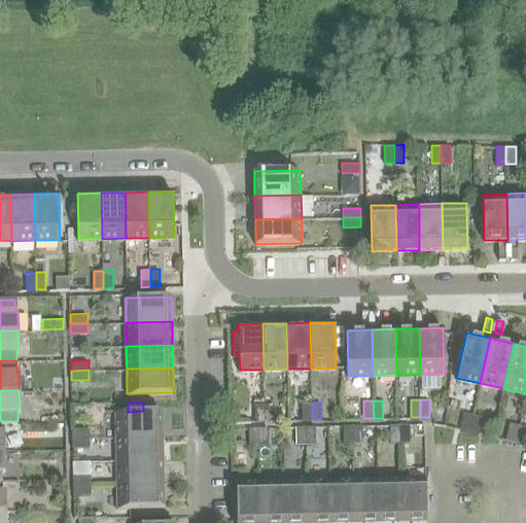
[(274,403),(265,404),(266,420),(275,420),(274,403)]
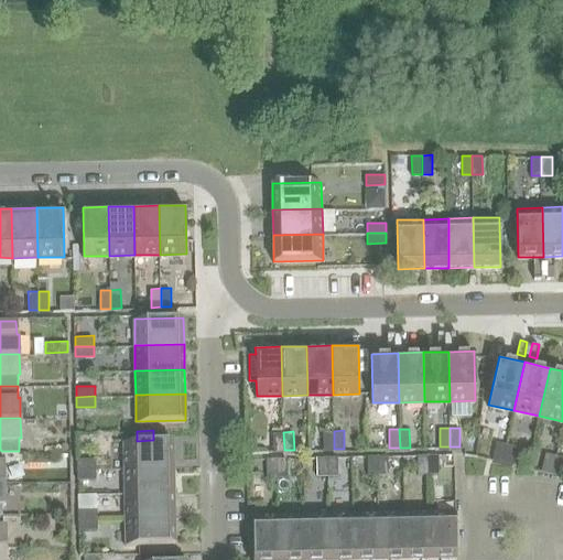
[(334,449),(334,431),(323,431),(324,450),(334,449)]
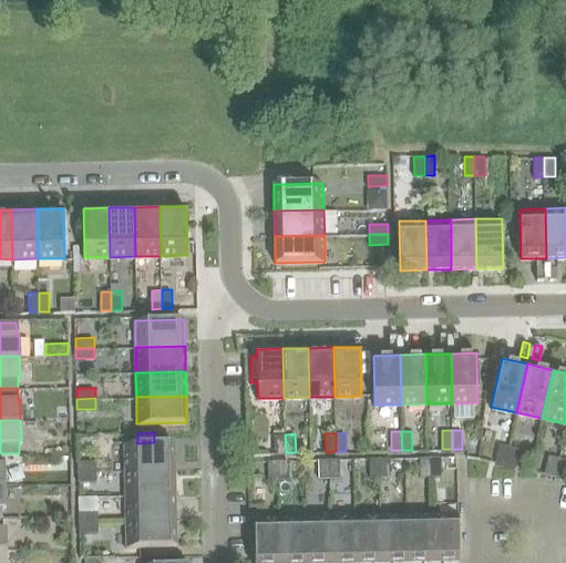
[(275,434),(270,434),(270,453),(275,453),(286,452),(285,434),(275,434)]
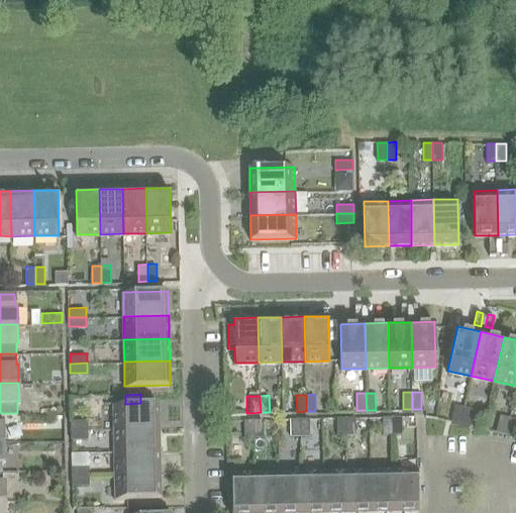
[(113,404),(114,428),(159,427),(159,403),(140,403),(125,404),(113,404)]
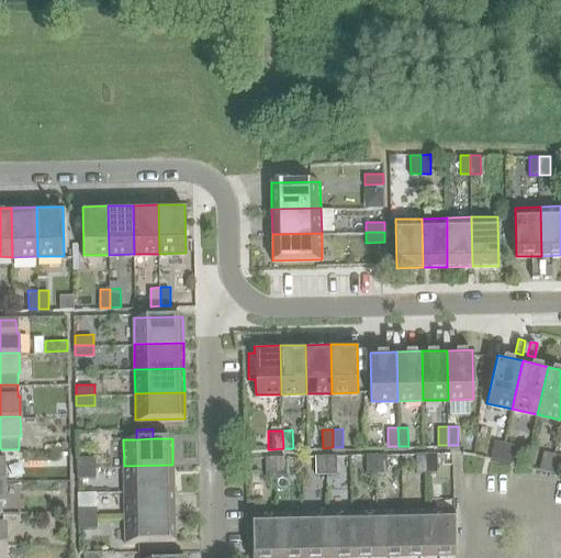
[(491,457),(501,459),(505,442),(495,439),(491,457)]
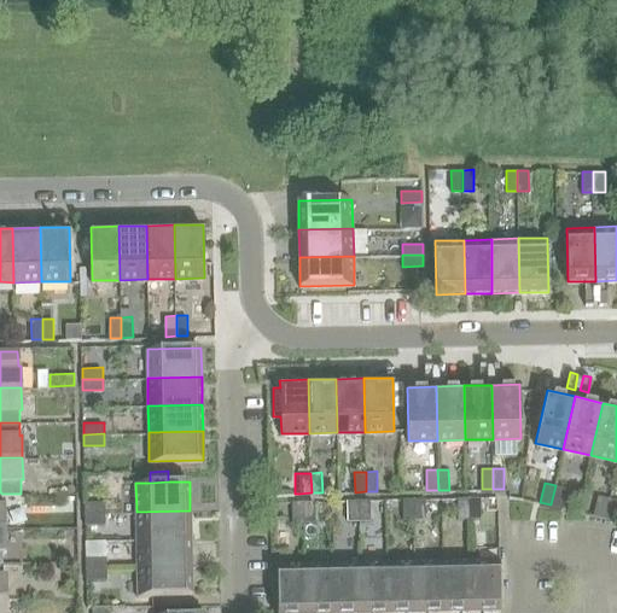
[(556,485),(551,505),(562,507),(566,488),(556,485)]
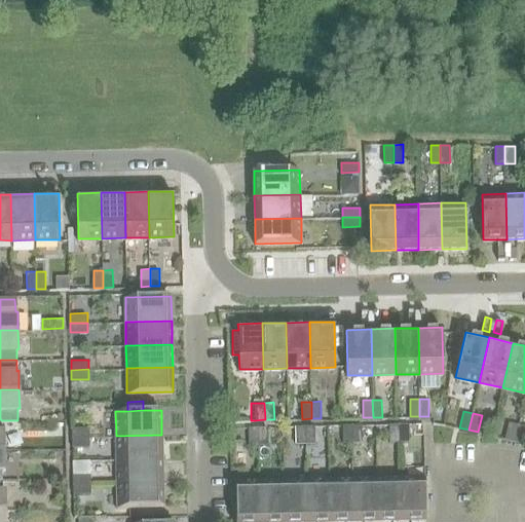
[(504,438),(514,440),(518,423),(509,421),(504,438)]
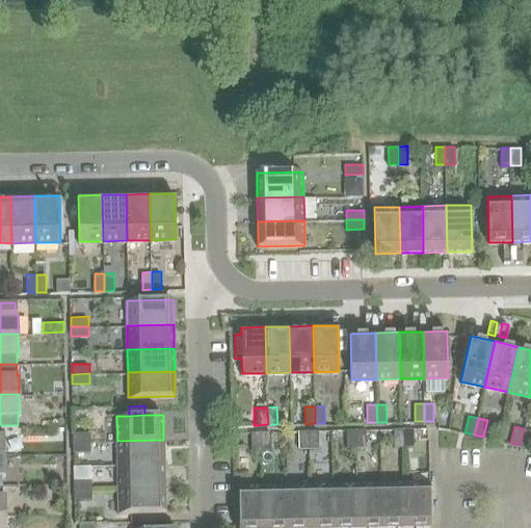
[(414,427),(403,428),(404,446),(414,445),(414,427)]
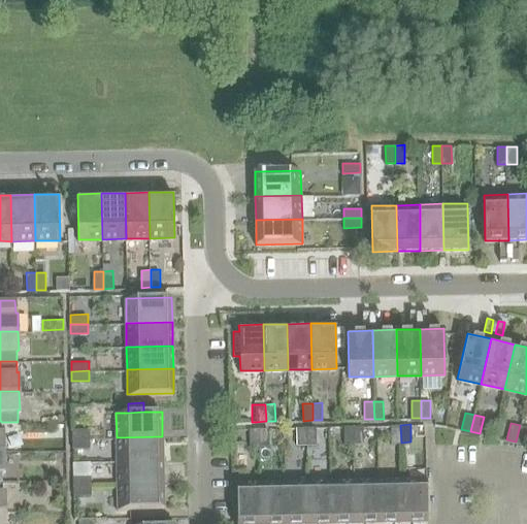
[(363,425),(354,426),(354,444),(364,443),(363,425)]
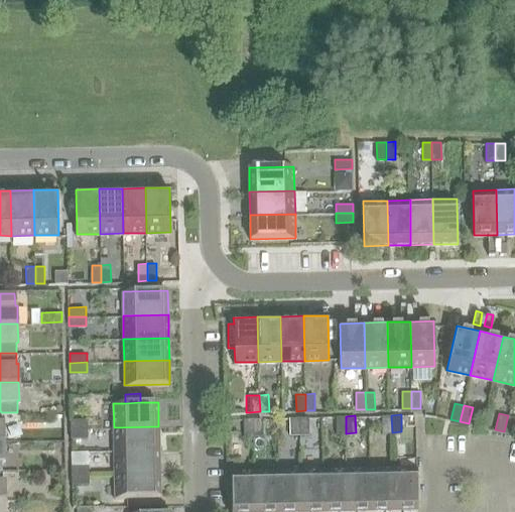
[(392,432),(391,415),(382,415),(382,432),(392,432)]
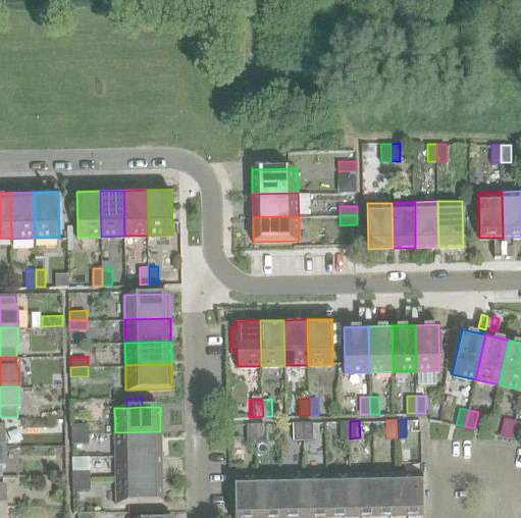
[(520,421),(514,420),(510,436),(520,438),(520,421)]
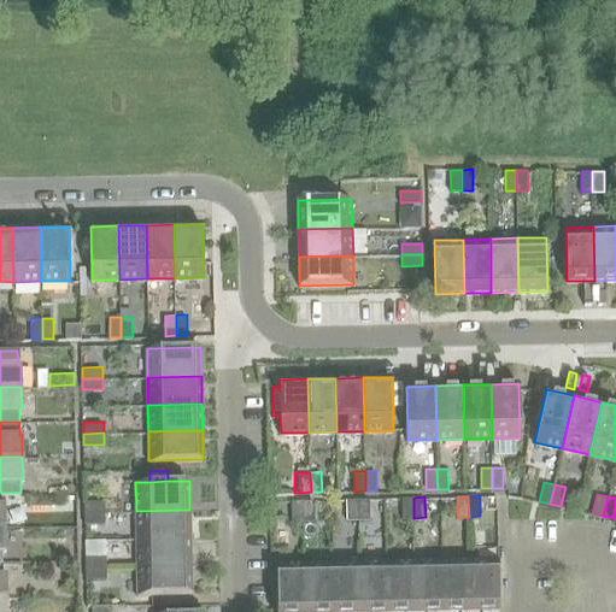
[(369,498),(358,499),(358,519),(370,518),(369,498)]
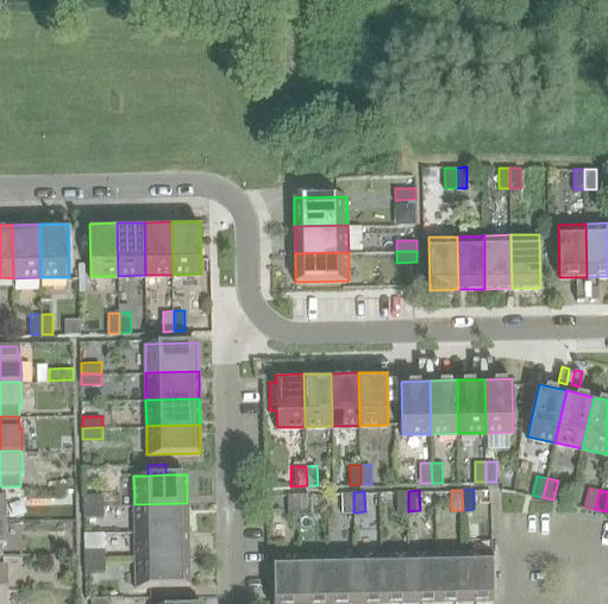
[(408,511),(408,491),(397,491),(397,511),(408,511)]
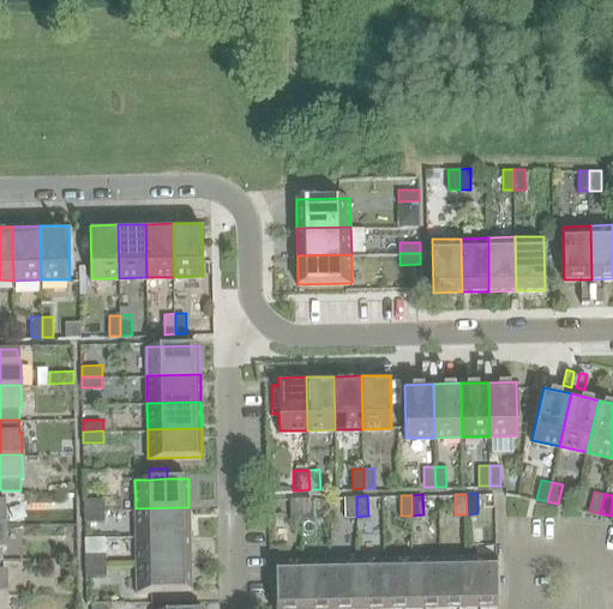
[(312,496),(301,498),(302,518),(313,518),(312,496)]
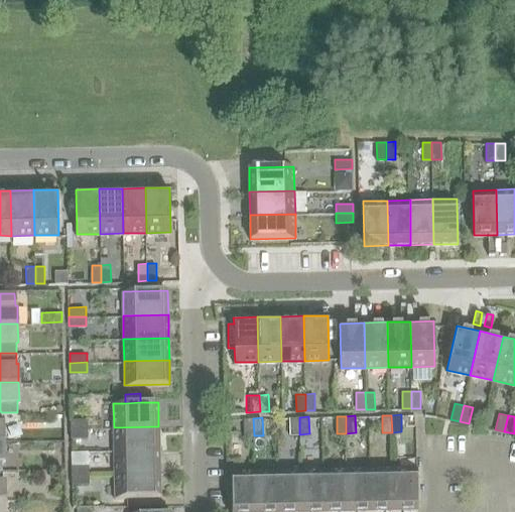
[(299,434),(299,417),(290,417),(290,434),(299,434)]
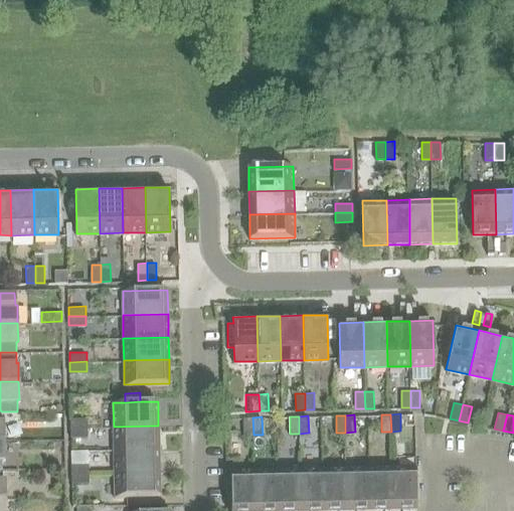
[(70,417),(70,428),(88,427),(88,417),(70,417)]
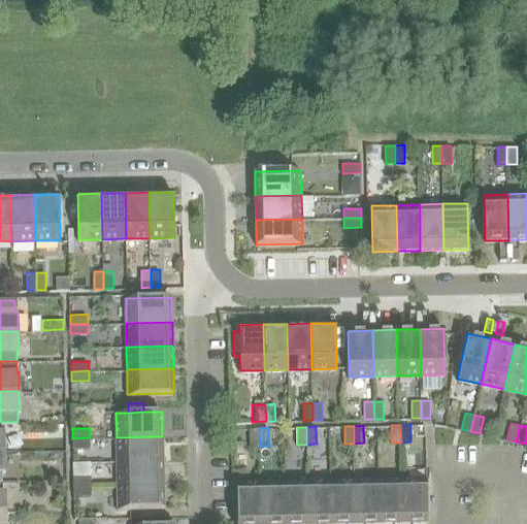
[(260,446),(259,428),(250,428),(250,446),(260,446)]
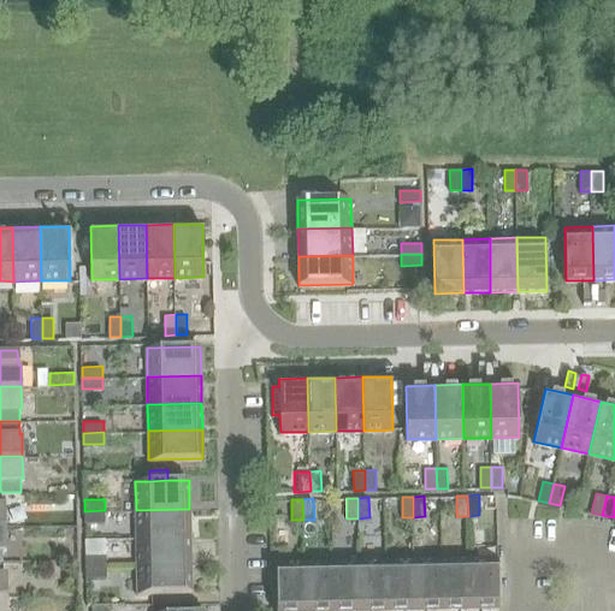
[(136,510),(136,537),(190,535),(189,509),(136,510)]
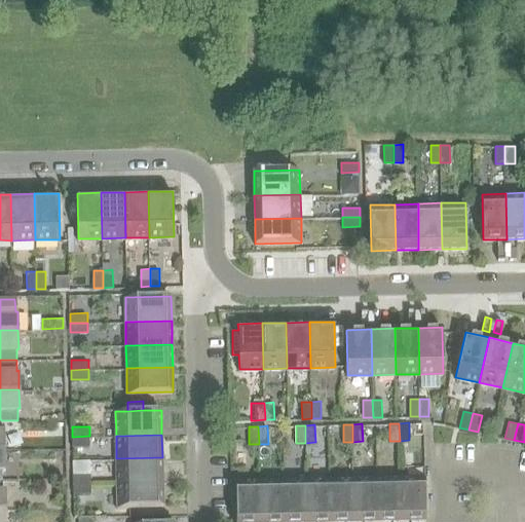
[(72,437),(72,446),(89,446),(89,436),(72,437)]
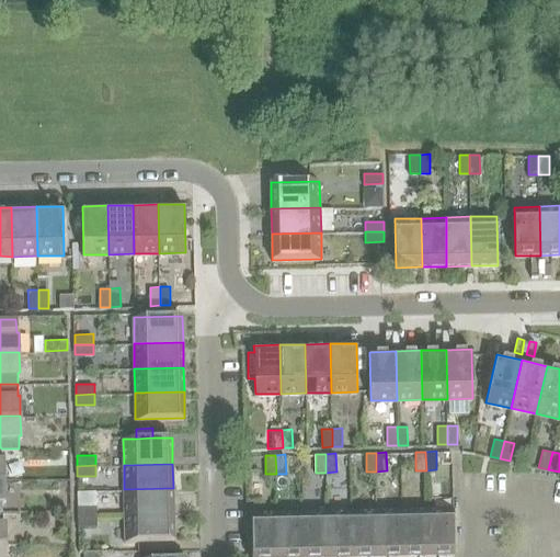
[(124,489),(125,514),(173,513),(173,488),(124,489)]
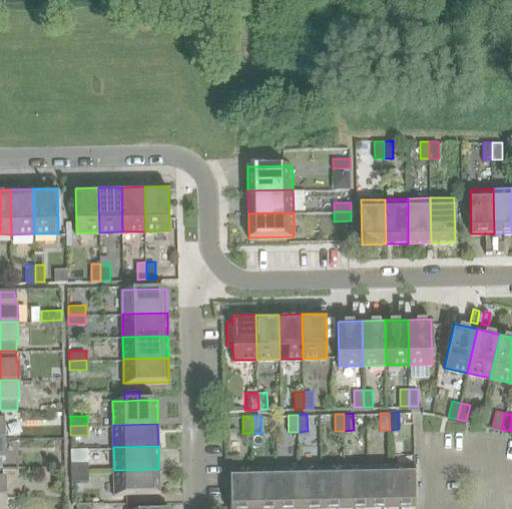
[(71,462),(71,471),(88,471),(88,462),(71,462)]
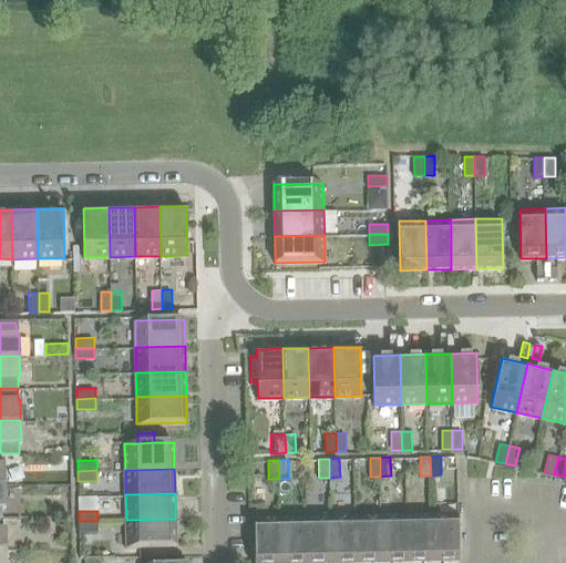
[(458,512),(432,513),(433,562),(459,562),(458,512)]
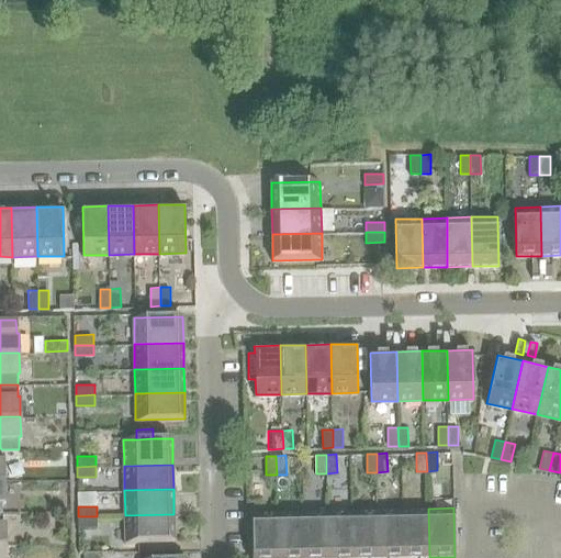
[(404,557),(403,509),(378,510),(379,557),(404,557)]
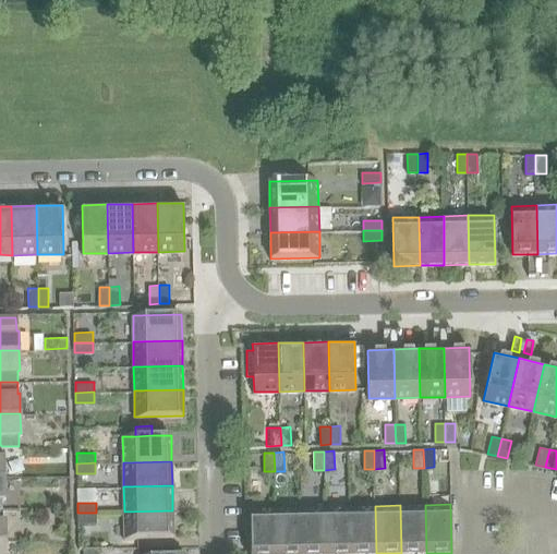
[(425,505),(400,505),(401,553),(426,553),(425,505)]
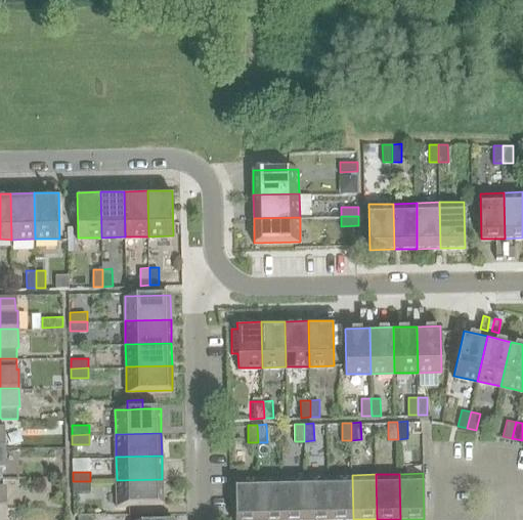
[(330,519),(329,475),(305,476),(306,519),(330,519)]
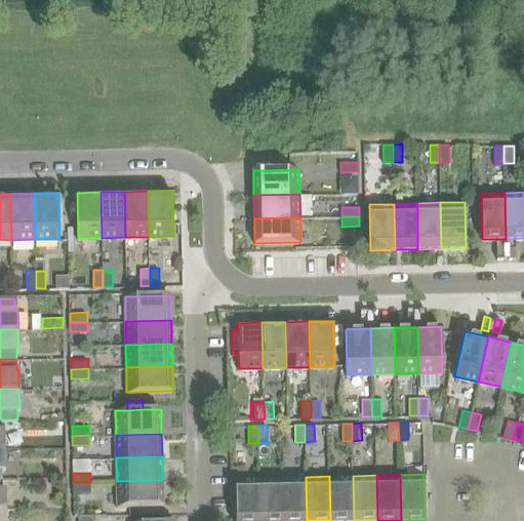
[(354,520),(353,476),(329,476),(330,520),(354,520)]
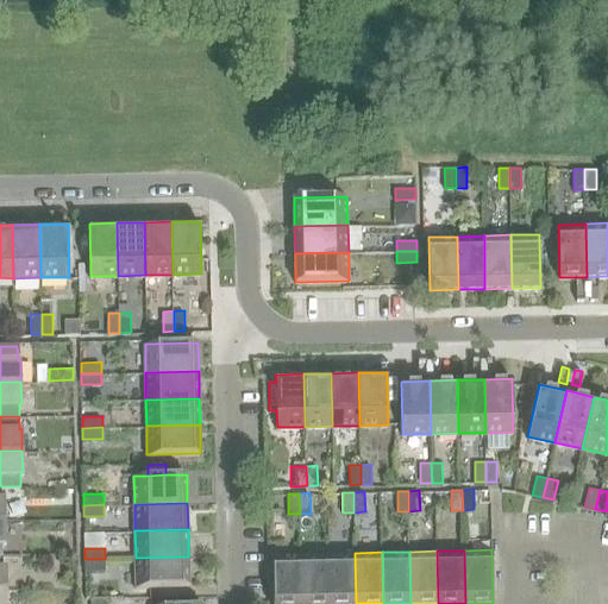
[(328,603),(327,553),(301,554),(301,603),(328,603)]
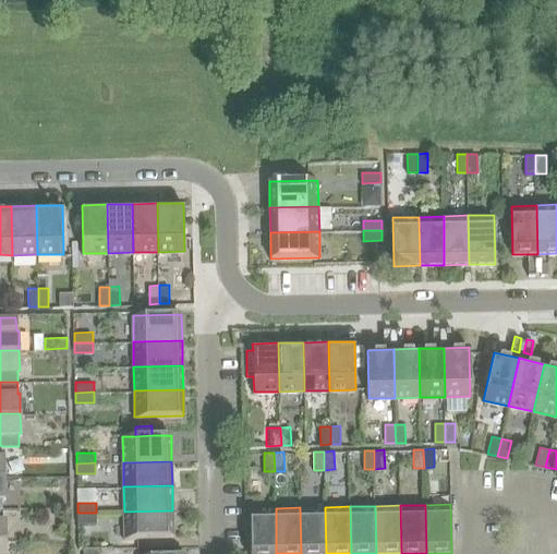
[(326,553),(325,507),(300,507),(301,553),(326,553)]
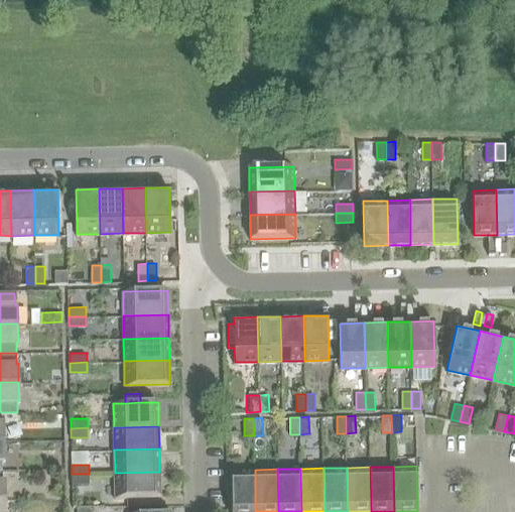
[(231,511),(255,511),(255,470),(231,470),(231,511)]
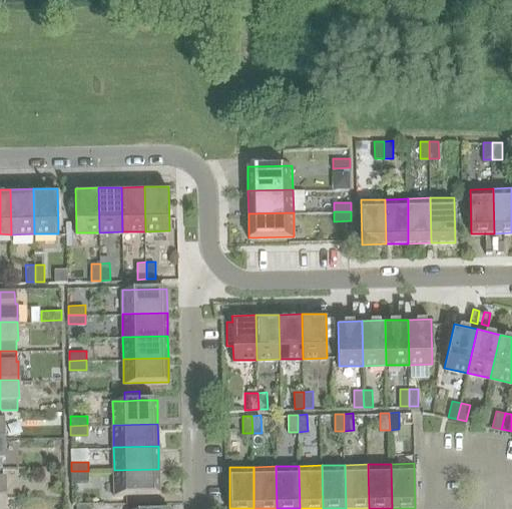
[(158,469),(114,470),(114,494),(159,493),(158,469)]
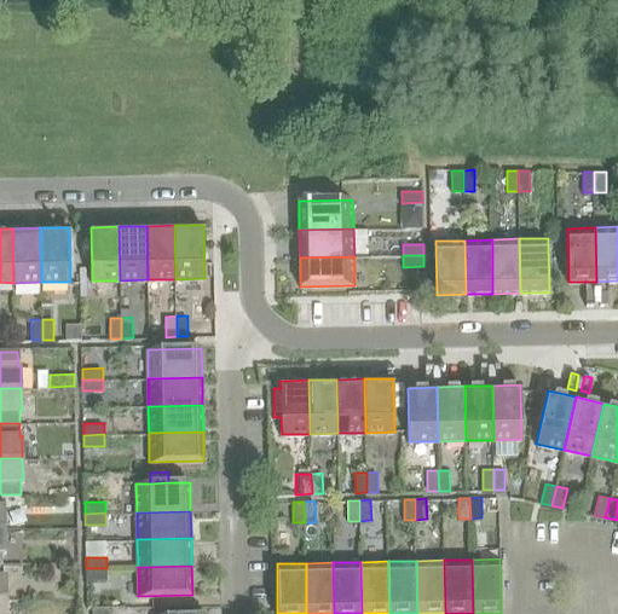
[(86,568),(87,579),(108,579),(107,568),(86,568)]
